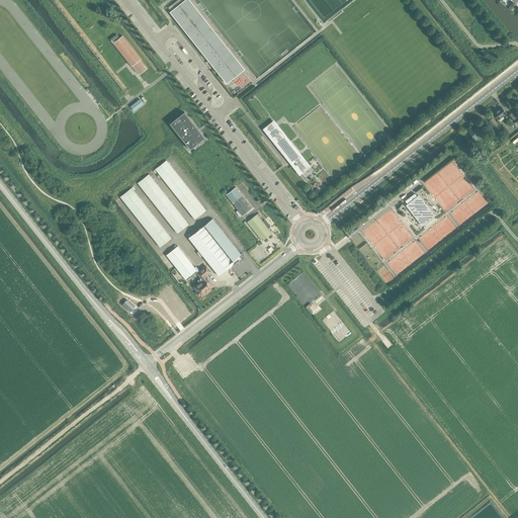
[(200,21),(201,19),(198,14),(196,16),(195,14),(196,13),(187,0),(173,11),(183,24),(184,22),(185,24),(184,25),(188,30),(189,29),(191,30),(189,32),(199,45),(213,33),(203,21),(201,22),(200,21)]
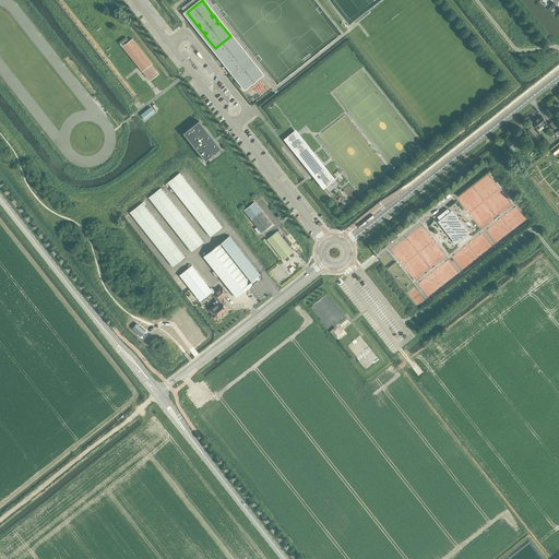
[(132,38),(122,47),(142,72),(143,71),(151,81),(159,73),(152,64),(153,63),(132,38)]
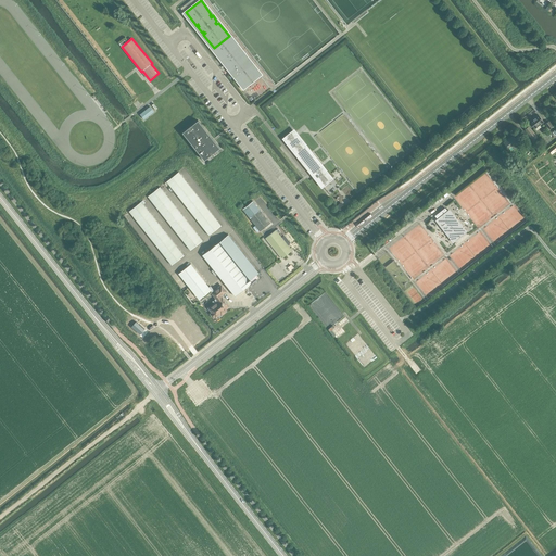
[(234,45),(229,38),(215,49),(220,55),(234,45)]
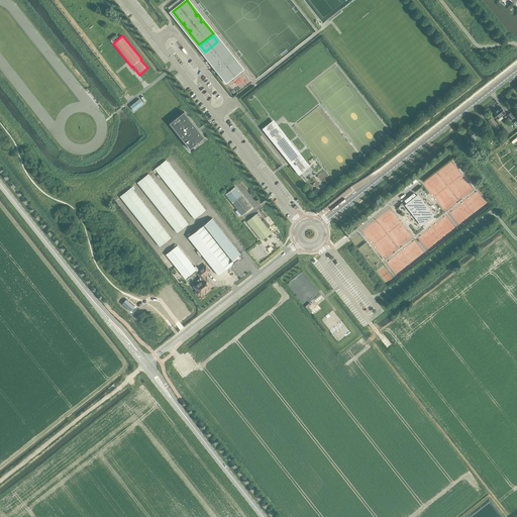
[(214,61),(212,62),(227,81),(241,70),(226,50),(224,53),(223,50),(224,49),(218,43),(206,53),(211,60),(213,59),(214,61)]
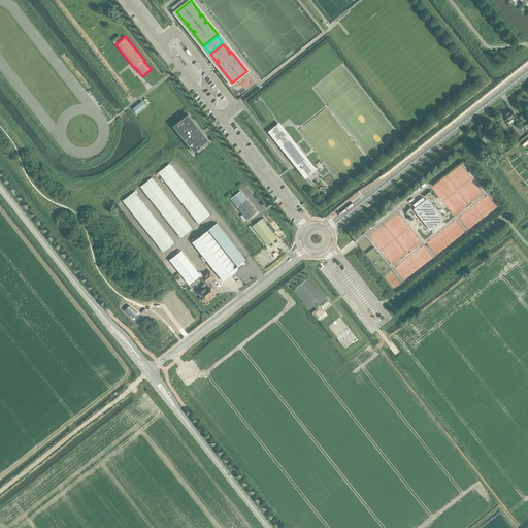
[(133,108),(137,113),(146,106),(142,101),(133,108)]
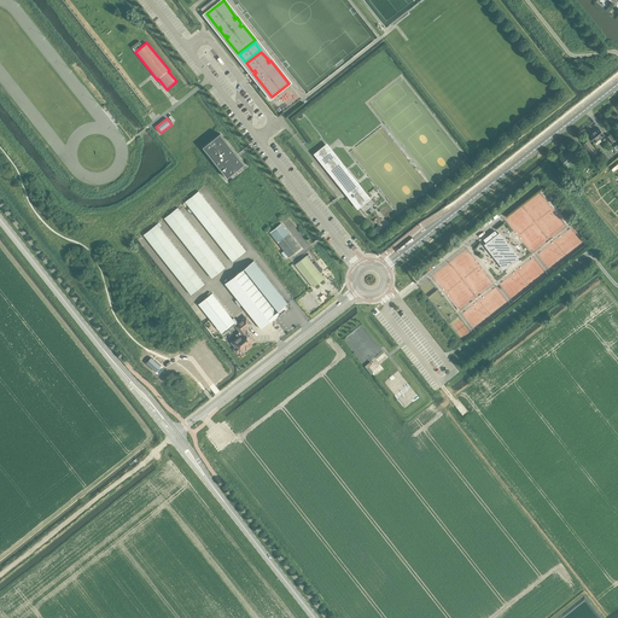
[(320,134),(307,118),(301,123),(314,140),(319,135),(320,134)]
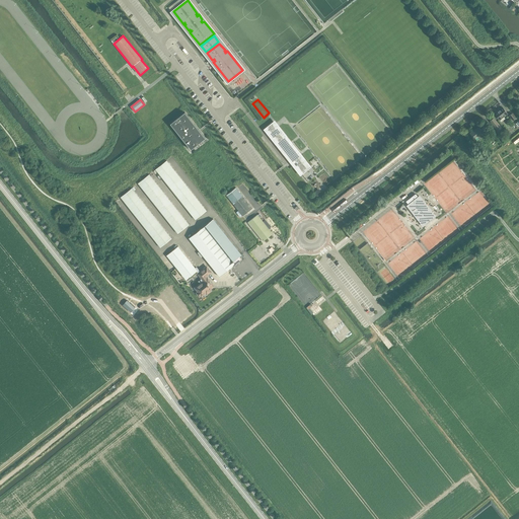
[(503,107),(495,114),(500,121),(508,114),(503,107)]
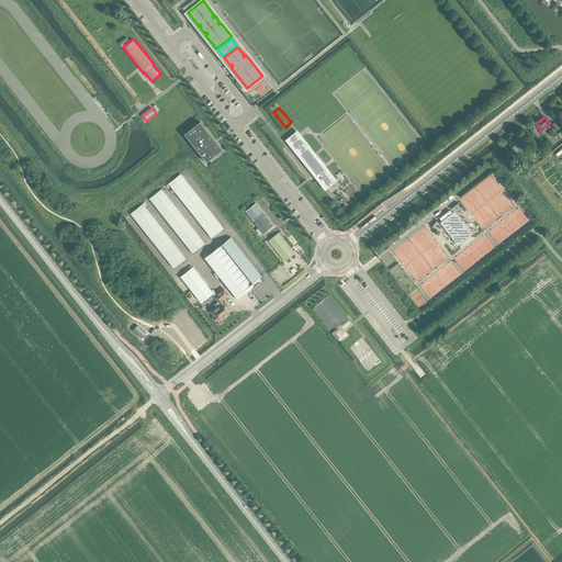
[(208,160),(210,159),(223,149),(217,143),(216,144),(214,141),(215,141),(200,121),(184,134),(202,156),(204,159),(206,159),(208,160)]
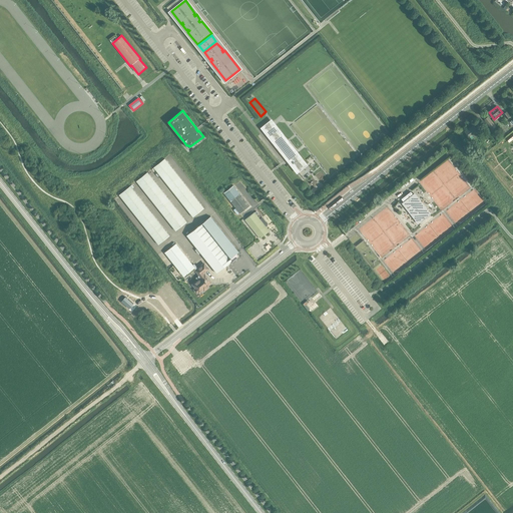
[(496,126),(488,116),(484,119),(492,129),(496,126)]
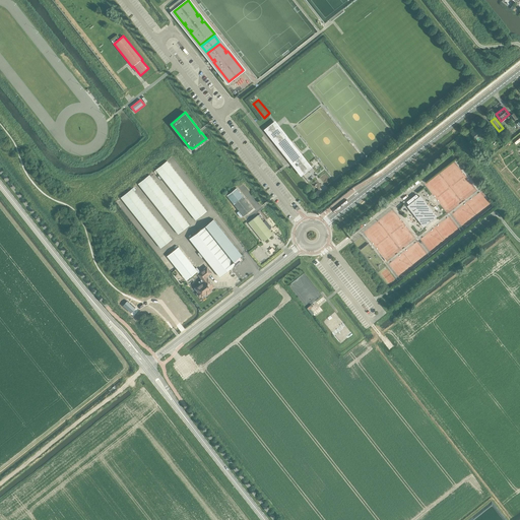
[(266,129),(269,133),(270,132),(272,133),(277,129),(276,127),(277,126),(274,123),(266,129)]
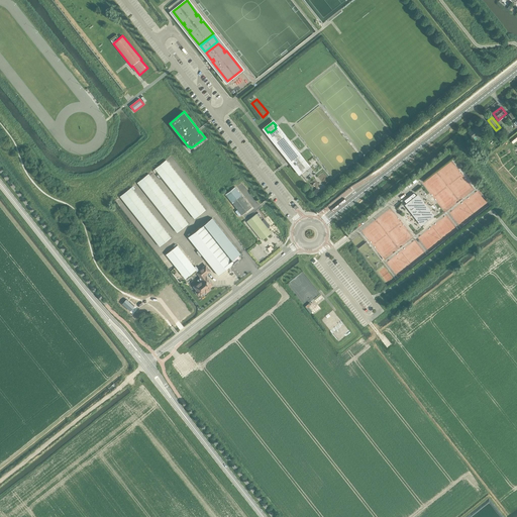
[(477,125),(469,132),(474,138),(477,136),(478,138),(481,136),(480,133),(482,131),(477,125)]
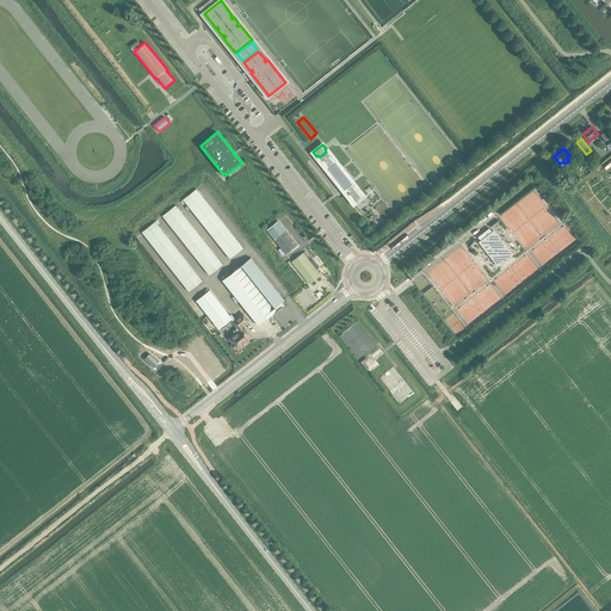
[(326,152),(320,156),(318,158),(332,176),(333,174),(335,176),(333,178),(341,189),(344,187),(345,189),(344,191),(355,204),(364,197),(353,183),(352,184),(351,181),(351,180),(343,170),(341,171),(340,168),(341,168),(327,150),(326,152)]
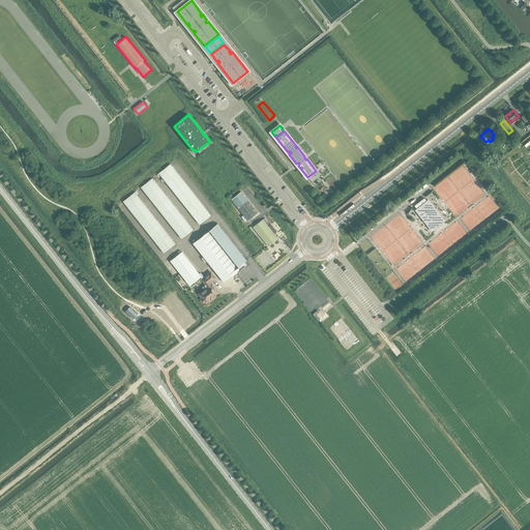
[(171,164),(158,173),(200,225),(211,215),(171,164)]
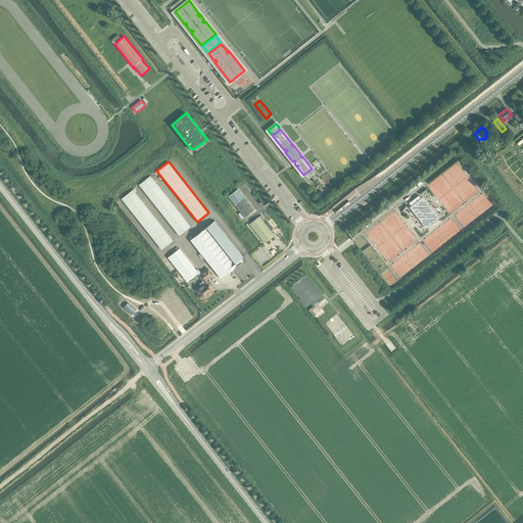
[(191,226),(150,176),(139,185),(179,235),(191,226)]
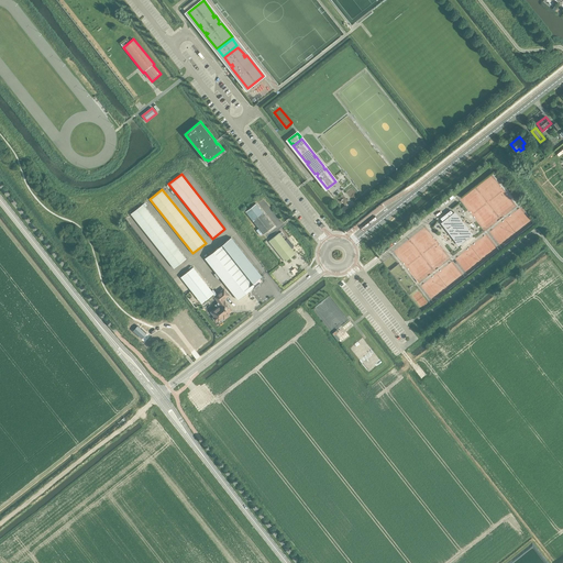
[(186,258),(143,203),(131,213),(174,268),(186,258)]
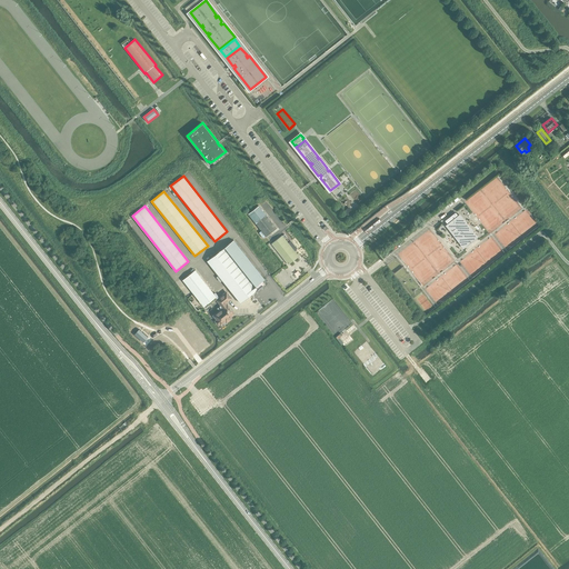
[(267,237),(277,228),(259,206),(248,213),(267,237)]
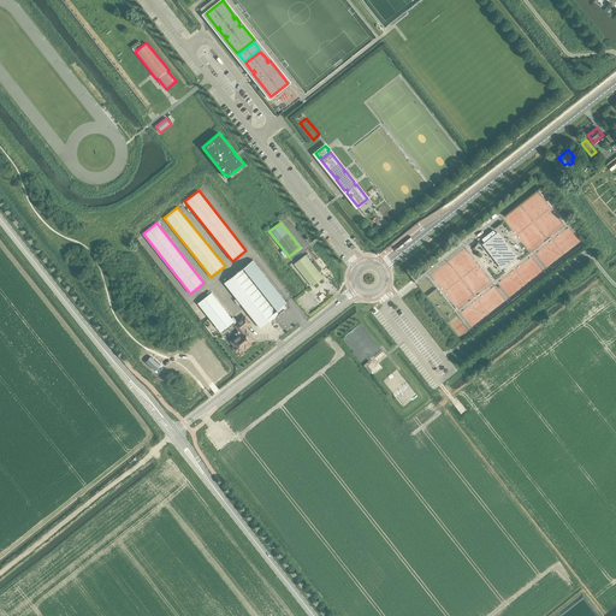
[(493,230),(481,238),(485,242),(501,262),(511,254),(493,230)]
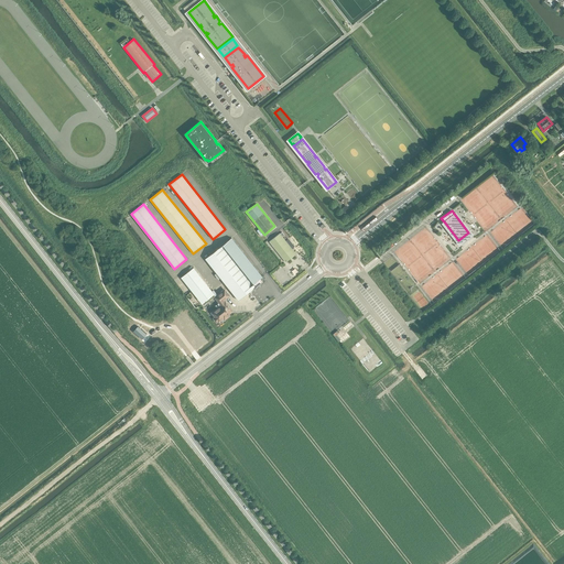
[(269,241),(285,262),(296,255),(280,234),(269,241)]
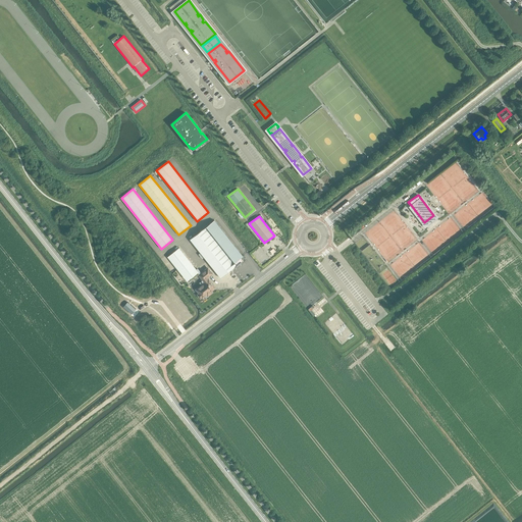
[(206,226),(190,240),(220,277),(232,268),(232,269),(241,263),(239,260),(243,256),(214,220),(206,226)]
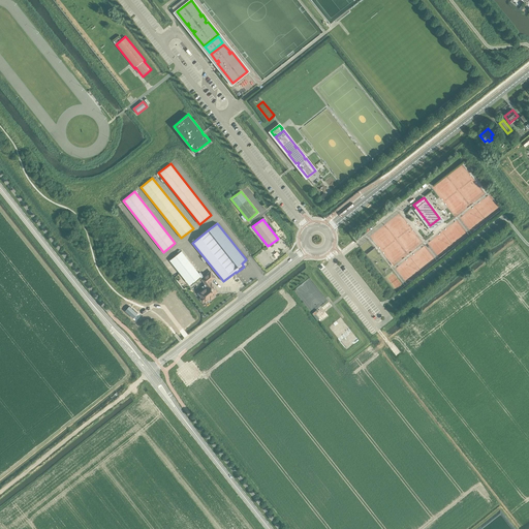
[(189,285),(200,276),(182,251),(170,260),(189,285)]
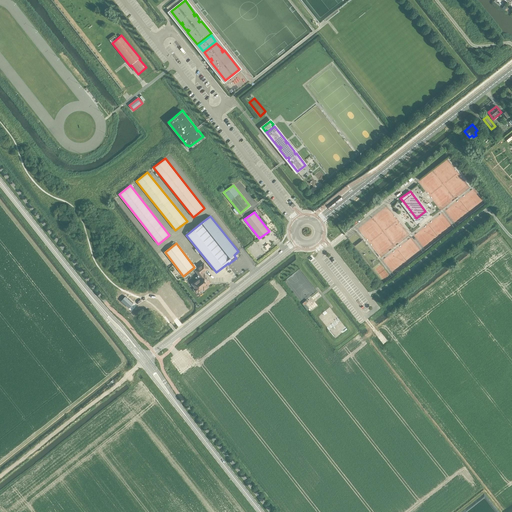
[(207,285),(211,282),(204,274),(204,275),(203,272),(208,268),(204,263),(195,270),(199,275),(196,277),(198,280),(193,284),(196,287),(194,289),(197,292),(198,291),(199,291),(203,288),(204,290),(208,287),(207,285)]
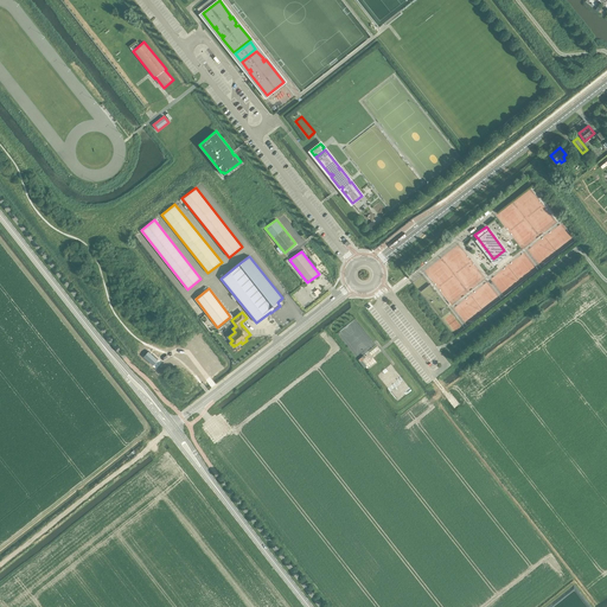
[(148,351),(144,357),(153,365),(158,359),(148,351)]
